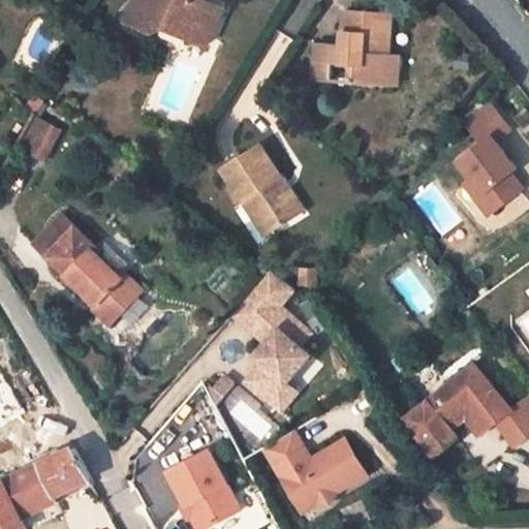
[(207,0),(133,0),(124,22),(150,33),(165,25),(184,33),(184,31),(191,39),(204,45),(214,21),(210,2),(207,0)]
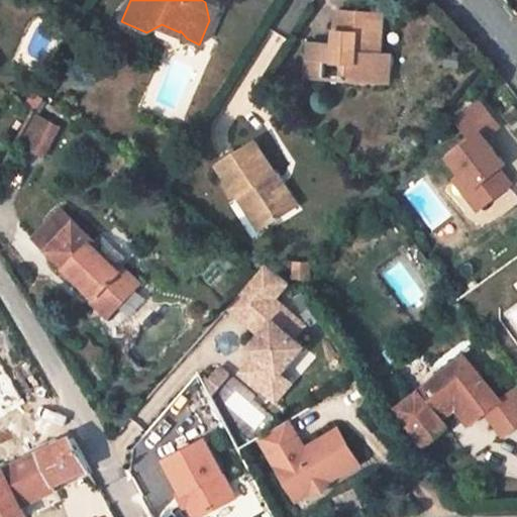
[(379,28),(379,14),(338,12),(336,45),(311,44),(308,79),(325,79),(326,62),(343,64),(342,81),(380,82),(381,56),(375,55),(375,45),(382,45),(384,28),(379,28)]
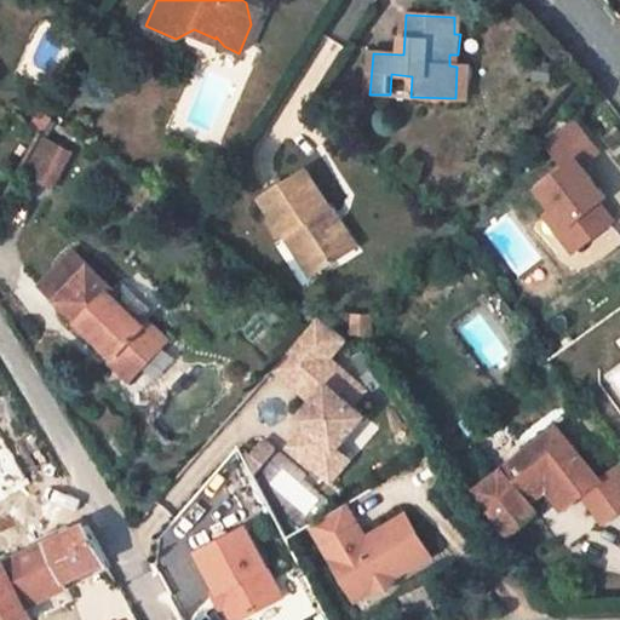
[(457,67),(455,98),(466,99),(469,67),(457,67)]
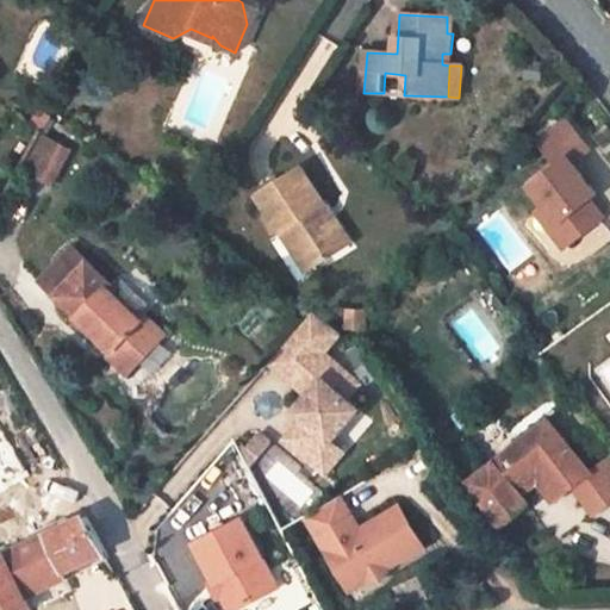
[(39,111),(30,128),(42,137),(51,120),(39,111)]
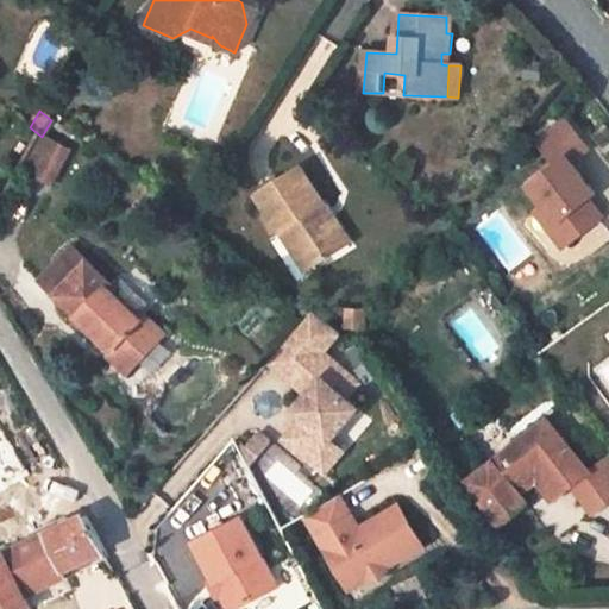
[(608,219),(608,215),(572,157),(589,148),(569,115),(533,138),(550,167),(520,184),(560,250),(608,219)]
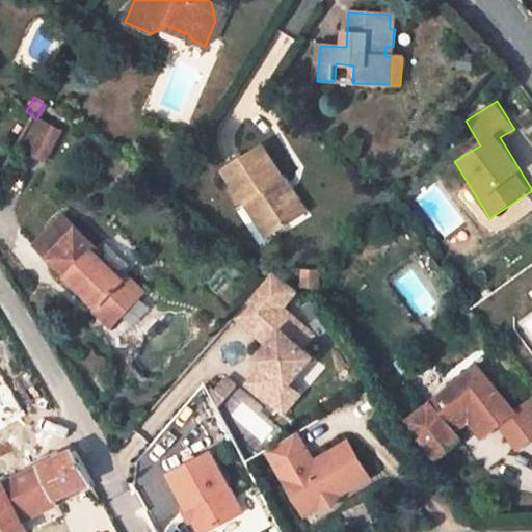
[(26,151),(32,154),(49,125),(43,122),(26,151)]
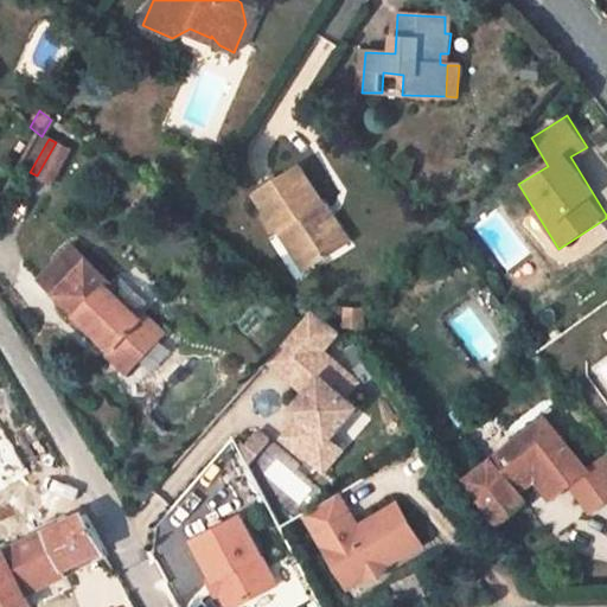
[(52,184),(71,152),(56,142),(37,176),(52,184)]
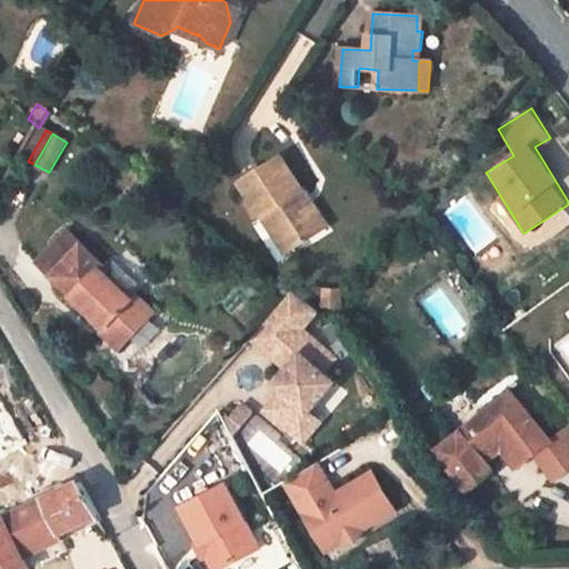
[(463,157),(451,147),(443,157),(456,167),(463,157)]
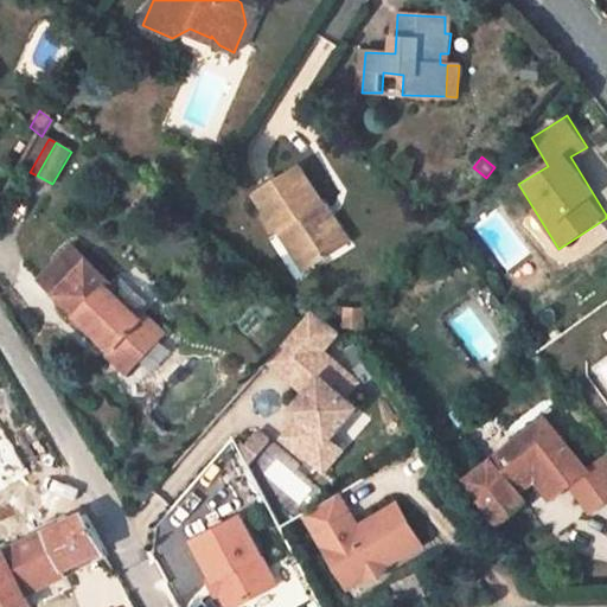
[(325,203),(302,166),(260,193),(270,211),(281,228),(308,268),(339,248),(315,209),(325,203)]
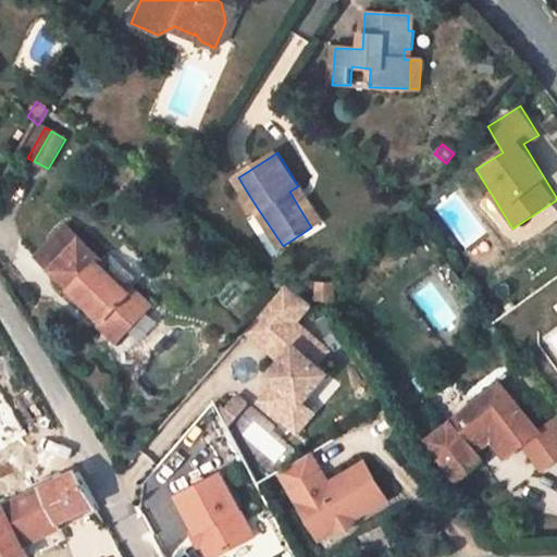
[(289,192),(311,227),(321,221),(298,186),(289,192)]
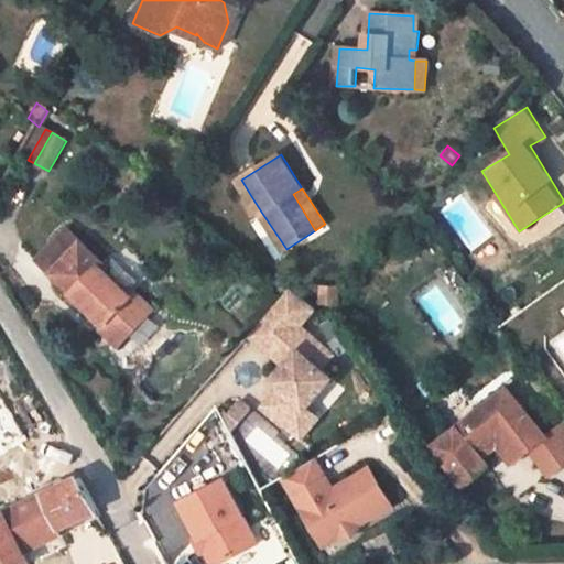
[(255,215),(261,212),(251,196),(245,199),(255,215)]
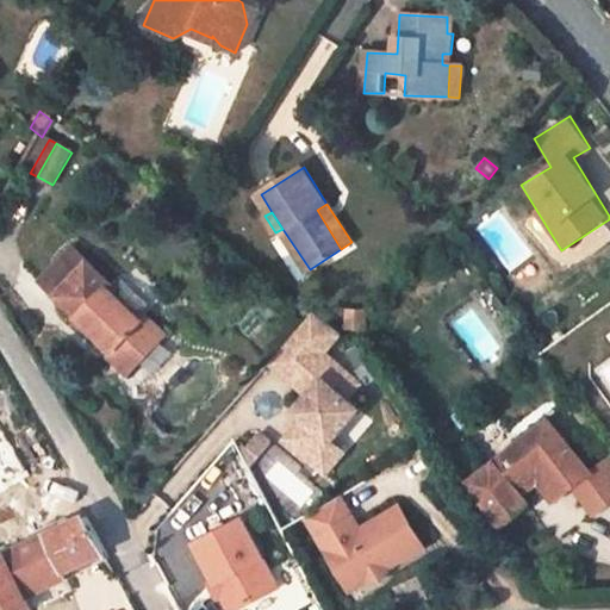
[(110,284),(87,262),(73,248),(60,262),(75,277),(57,296),(100,336),(114,349),(110,354),(129,373),(163,336),(144,317),(139,322),(104,288),(110,284)]
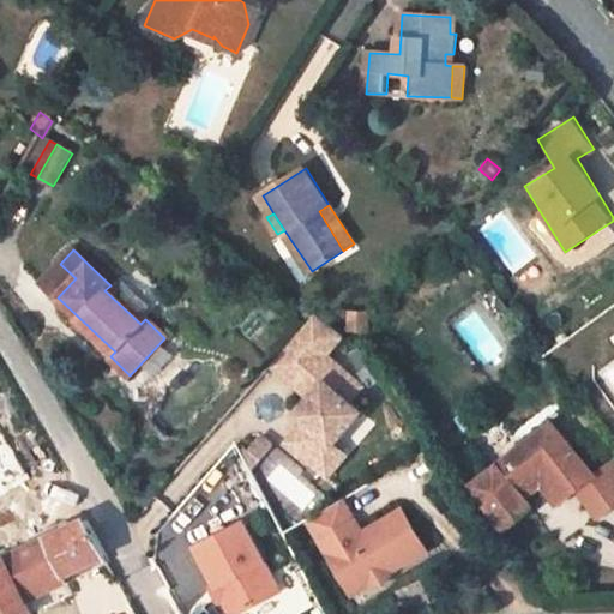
[(60,264),(42,283),(58,298),(76,278),(60,264)]
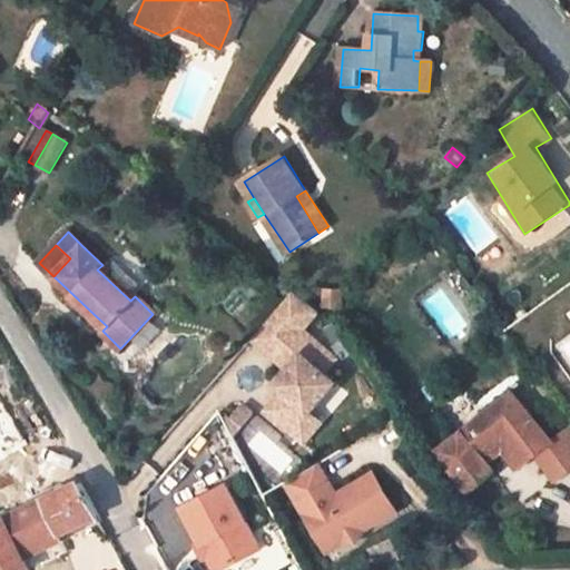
[(135,296),(102,265),(97,269),(130,301),(135,296)]
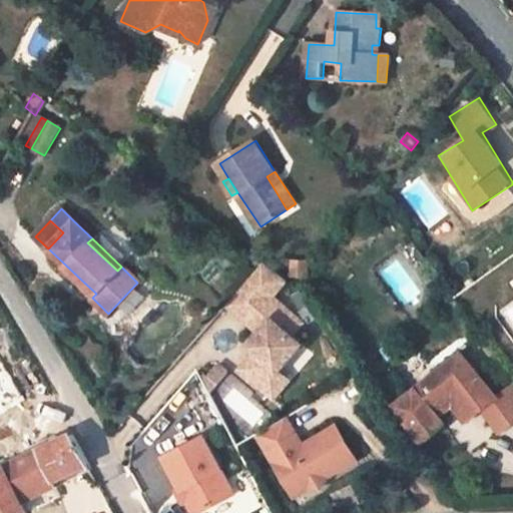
[(265,265),(228,306),(251,327),(252,325),(262,332),(252,343),(257,346),(257,352),(255,354),(240,371),(261,387),(275,371),(278,374),(279,373),(303,346),(293,337),(304,325),(274,298),(288,282),(265,265)]
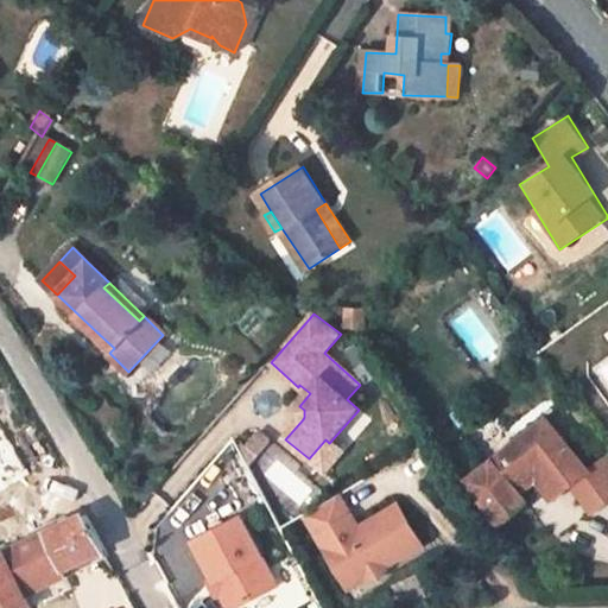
[(95,340),(109,353),(114,348),(100,335),(95,340)]
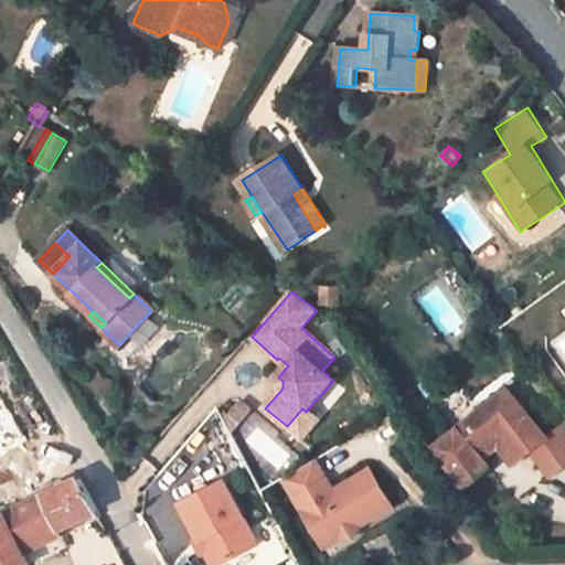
[(283,381),(278,377),(273,383),(281,390),(283,387),(283,381)]
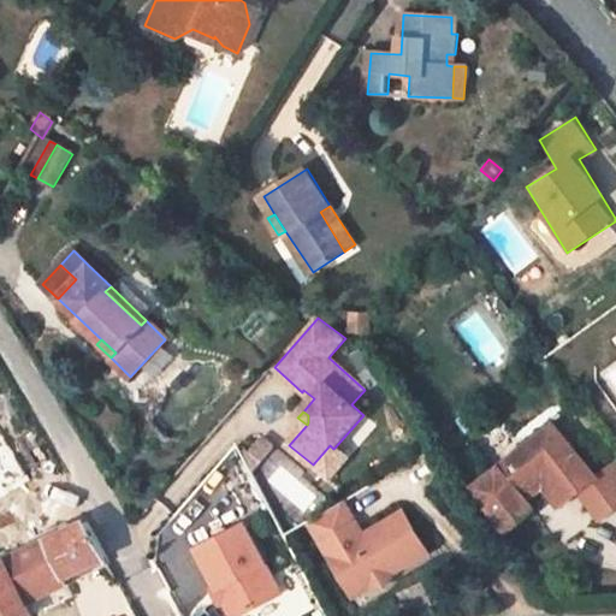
[(555,426),(474,487),(507,532),(537,511),(528,498),(545,485),(548,489),(555,484),(567,501),(584,489),(599,478),(555,426)]
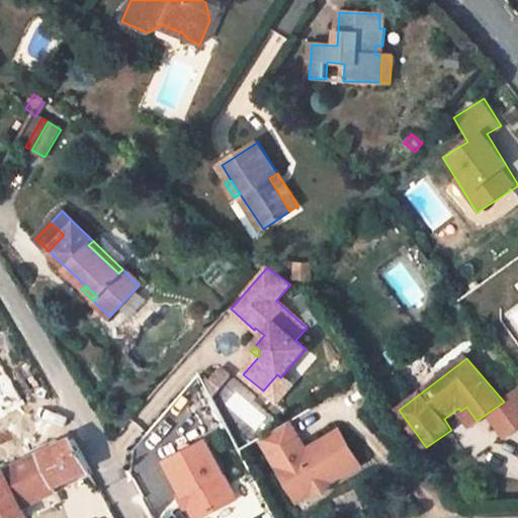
[(229,372),(220,366),(210,379),(219,385),(229,372)]
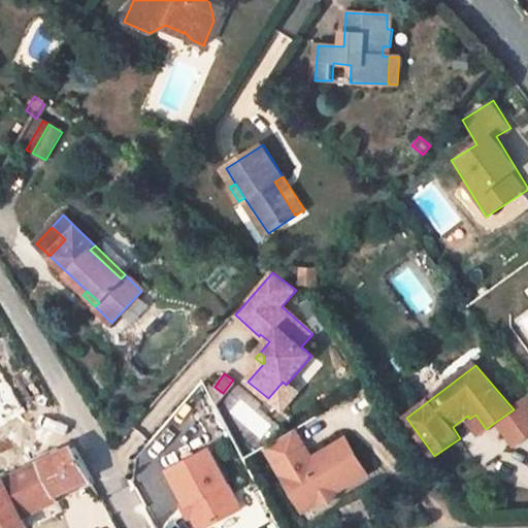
[(286,385),(283,382),(268,398),(282,411),(298,393),(287,384),(286,385)]
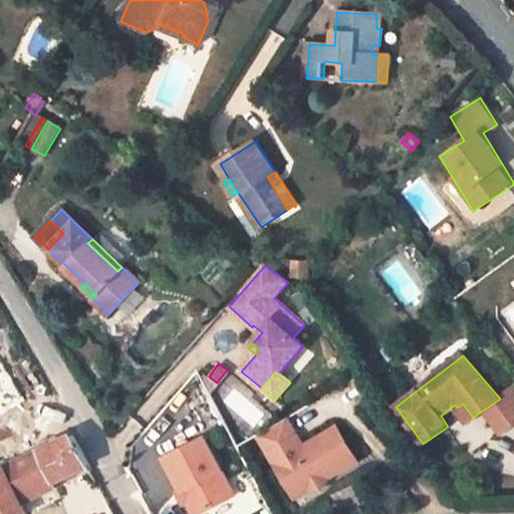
[(217,382),(209,376),(204,382),(209,393),(217,382)]
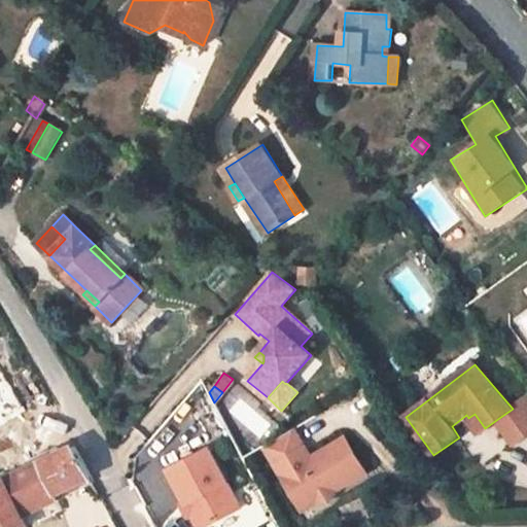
[(480,432),(485,428),(475,414),(468,418),(480,432)]
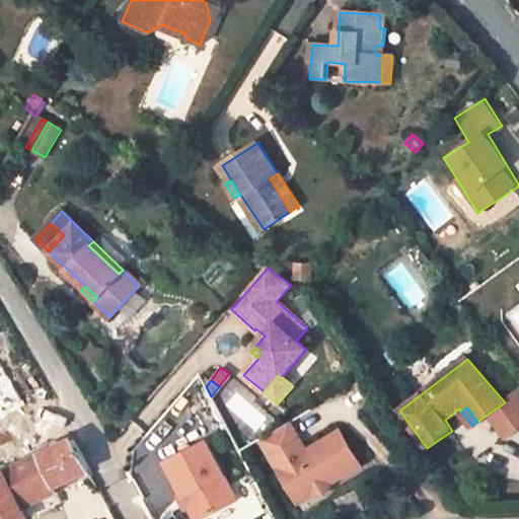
[(289,422),(260,440),(292,493),(306,485),(312,495),(324,493),(330,482),(360,464),(340,430),(306,450),(289,422)]
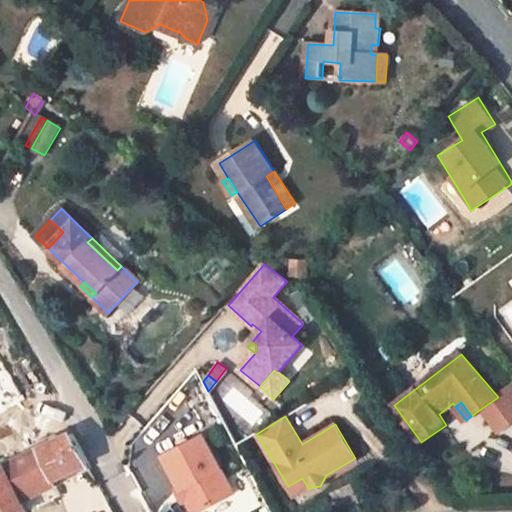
[(0,511),(24,511),(16,497),(86,463),(69,433),(0,468),(0,511)]
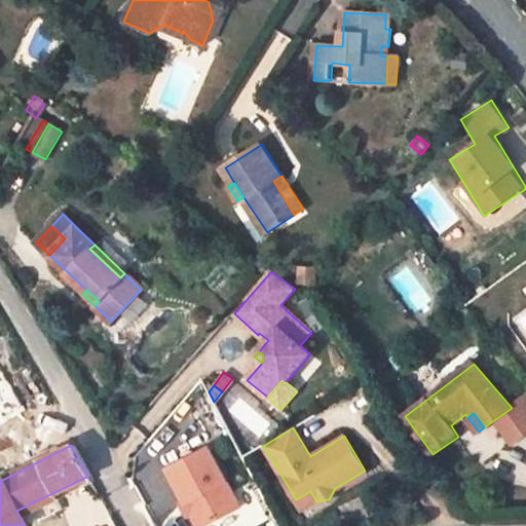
[(209,446),(167,467),(186,500),(181,503),(187,515),(192,513),(198,525),(201,525),(240,505),(209,446)]
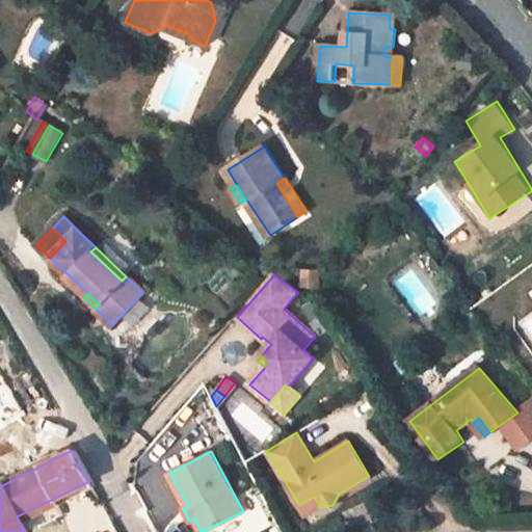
[(314,497),(299,505),(304,515),(320,507),(314,497)]
